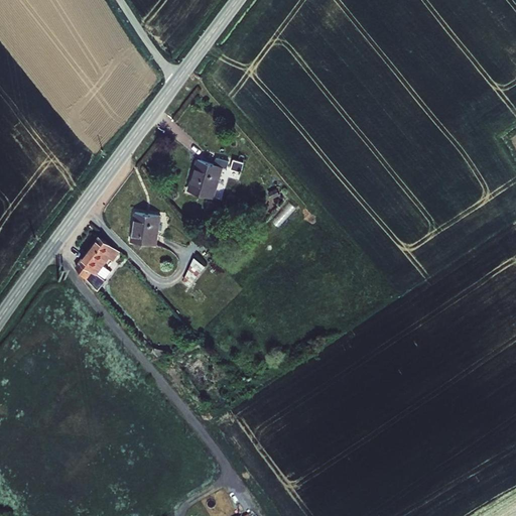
[(215,163),(198,158),(188,189),(215,198),(225,166),(228,167),(230,161),(217,157),(215,163)]
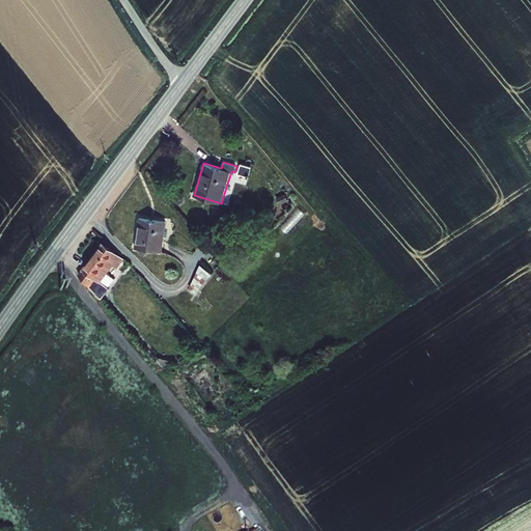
[(252,167),(241,163),(238,173),(249,177),(252,167)]
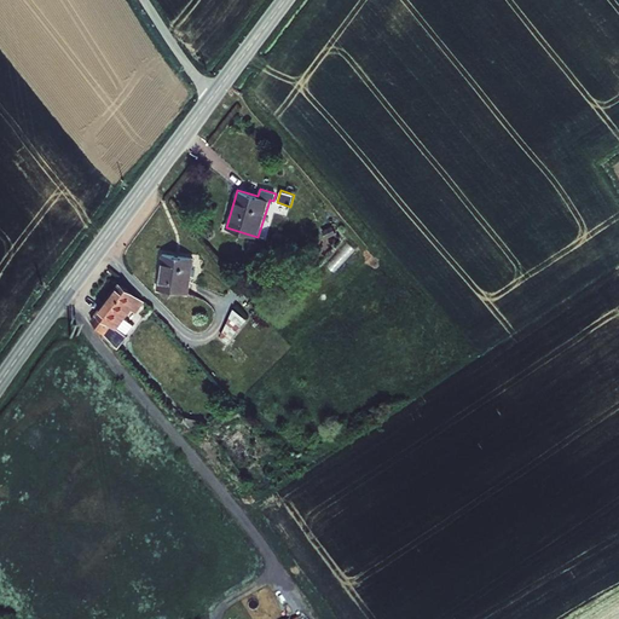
[(334,225),(323,230),(327,238),(337,233),(334,225)]
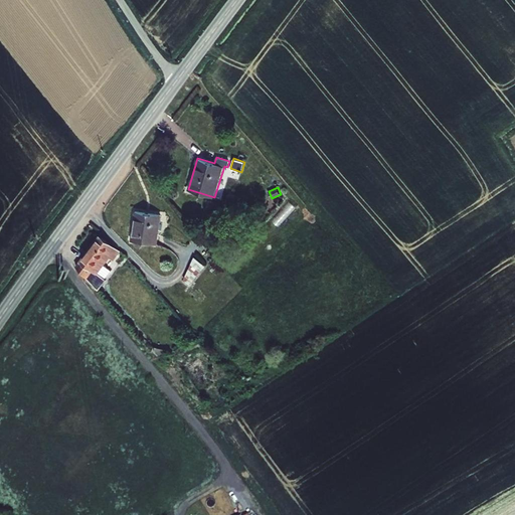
[(158,244),(161,214),(135,210),(131,240),(158,244)]
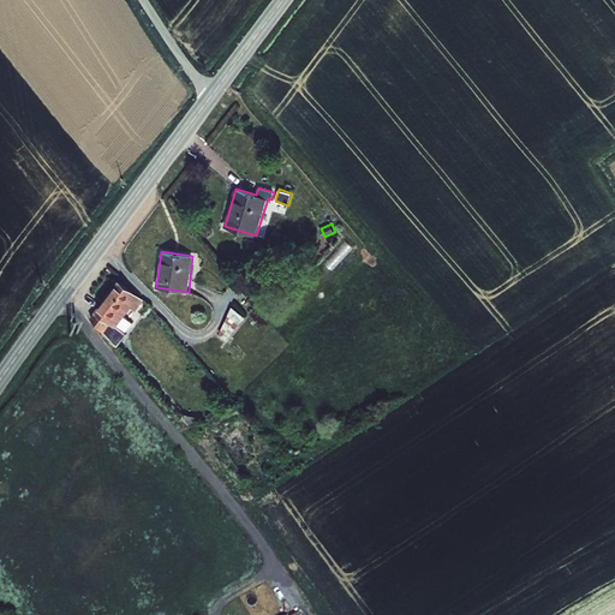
[(95,311),(90,317),(117,346),(127,333),(126,332),(117,326),(125,316),(131,308),(136,310),(144,299),(119,280),(95,311)]
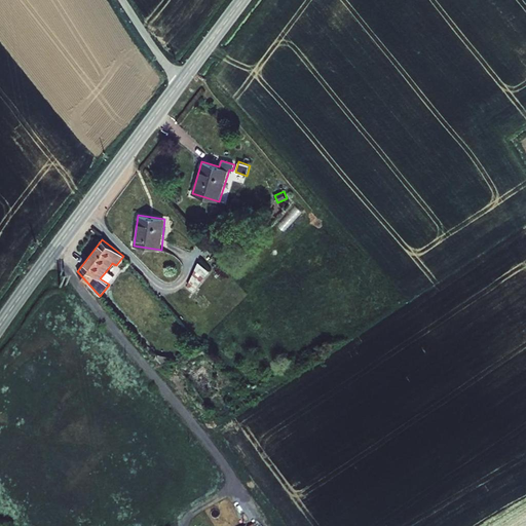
[(210,271),(198,262),(188,286),(193,291),(210,271)]
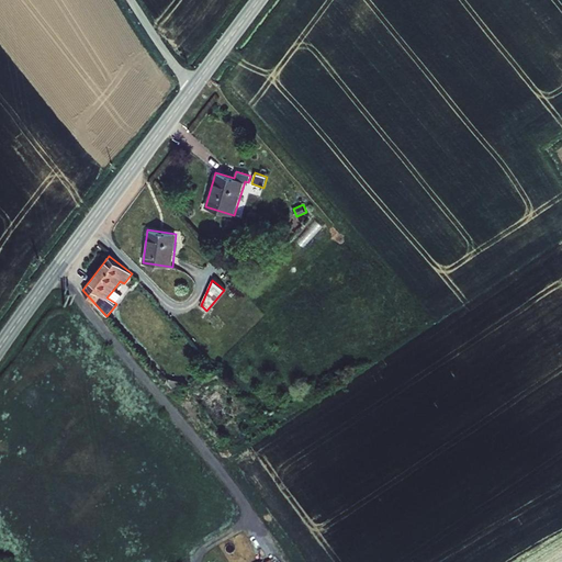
[(107,298),(115,303),(122,295),(114,289),(107,298)]
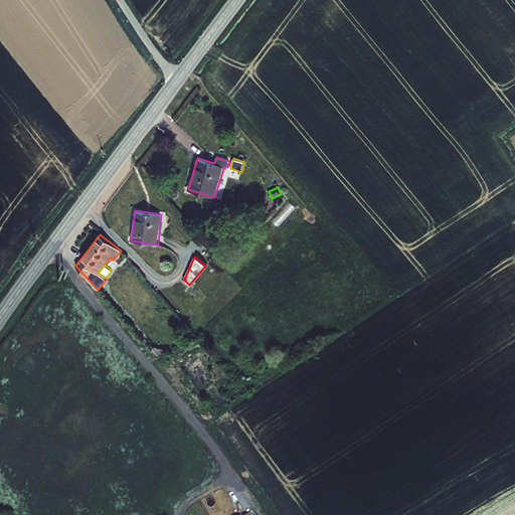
All buildings are outlined.
